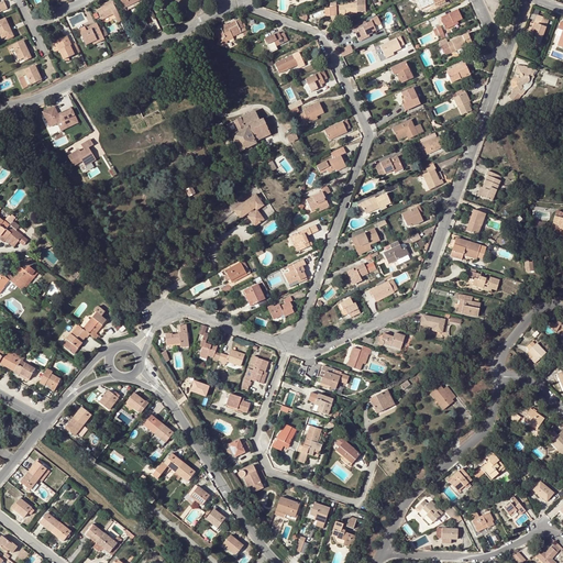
[(141,0),(138,0),(139,1),(124,8),(125,11),(128,10),(142,3),(141,0)]
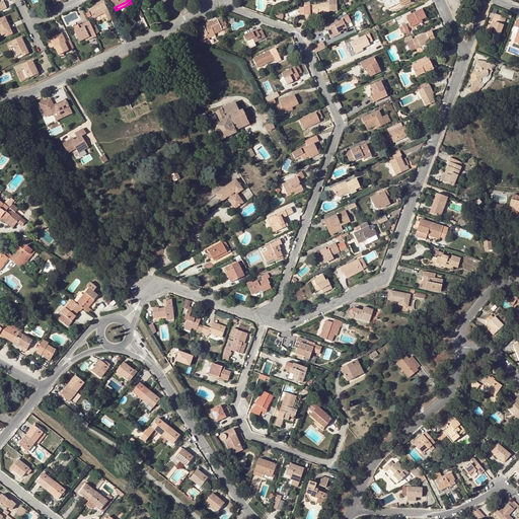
[(318,14),(318,13),(318,11),(328,10),(337,10),(336,0),(327,0),(328,3),(317,3),(317,5),(309,5),(309,7),(303,7),(303,15),(318,14)]
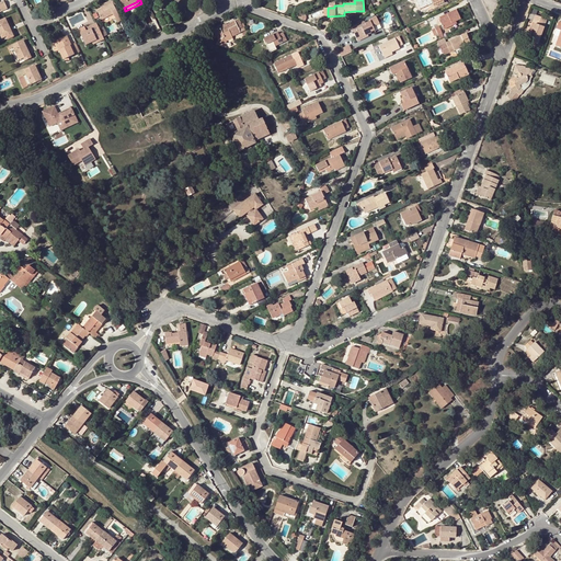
[(415,0),(420,9),(432,3),(434,7),(443,2),(442,0),(415,0)]
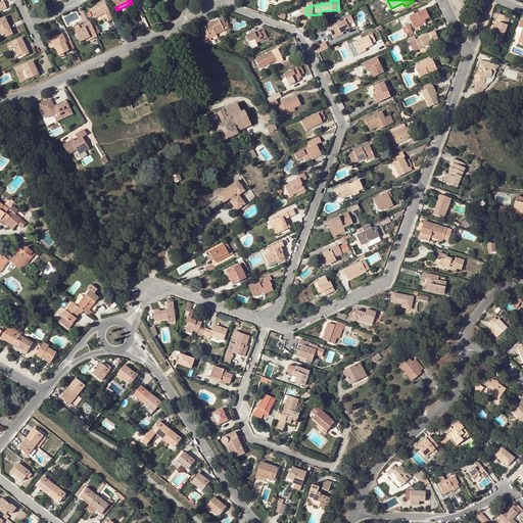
[(94,17),(100,15),(99,13),(104,11),(105,13),(107,17),(110,15),(103,1),(93,5),(94,7),(90,9),(94,17)]
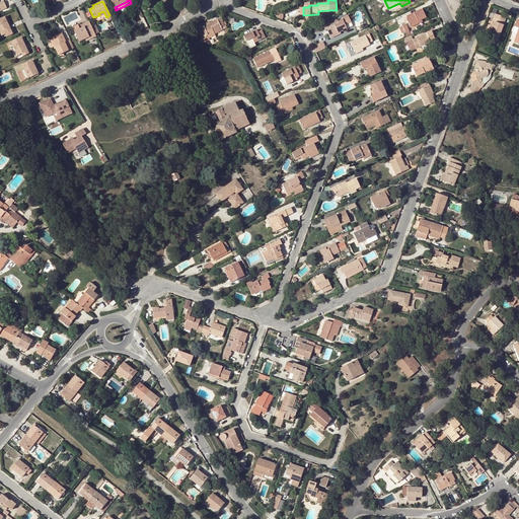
[(115,7),(112,9),(117,20),(122,17),(118,9),(116,10),(115,7)]
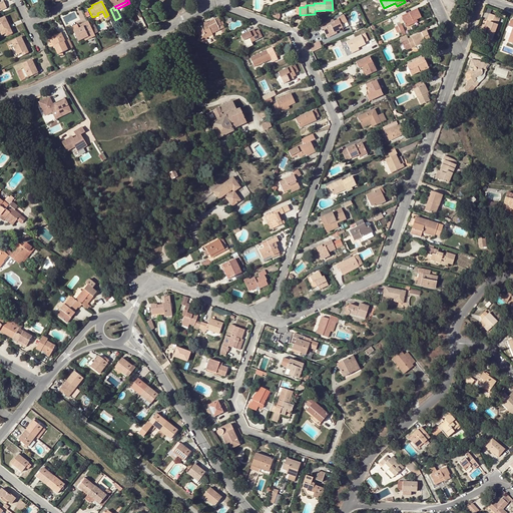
[(417,9),(402,16),(402,18),(401,18),(405,27),(414,23),(413,21),(416,19),(421,17),(417,9)]
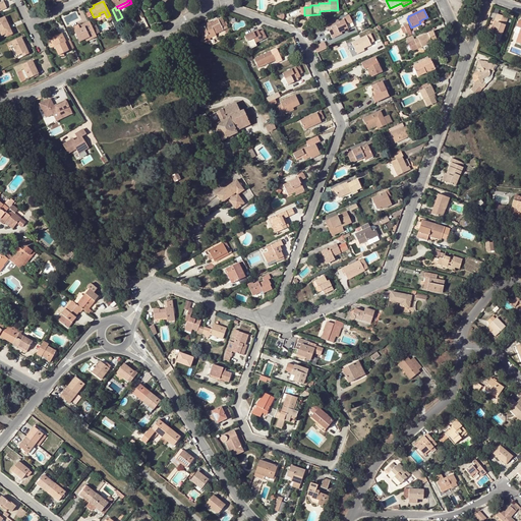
[(505,16),(497,14),(494,21),(497,22),(495,27),(490,38),(499,41),(505,24),(502,24),(505,16)]
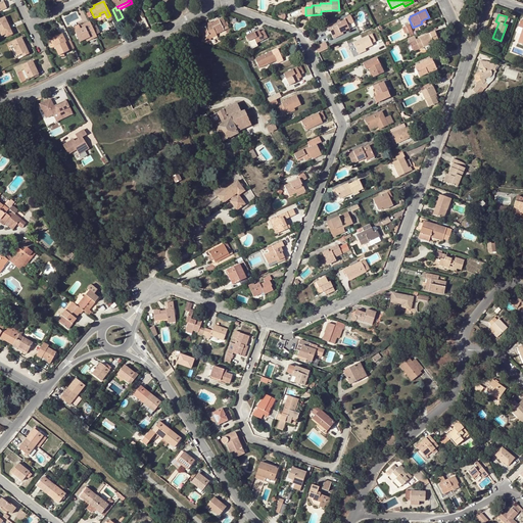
[(7,16),(5,17),(11,31),(13,30),(7,16)]
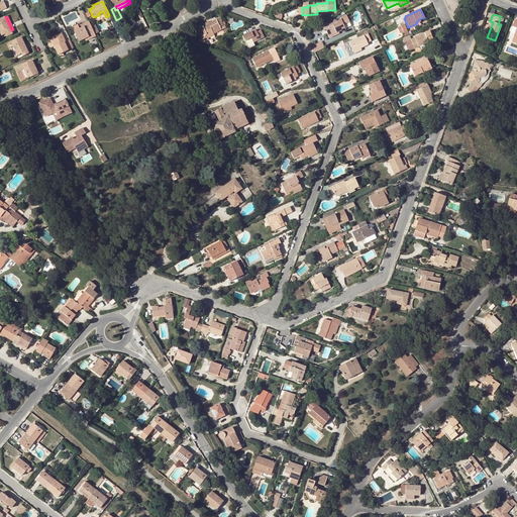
[(4,17),(0,18),(0,35),(5,33),(7,36),(12,33),(11,30),(5,17),(4,17)]
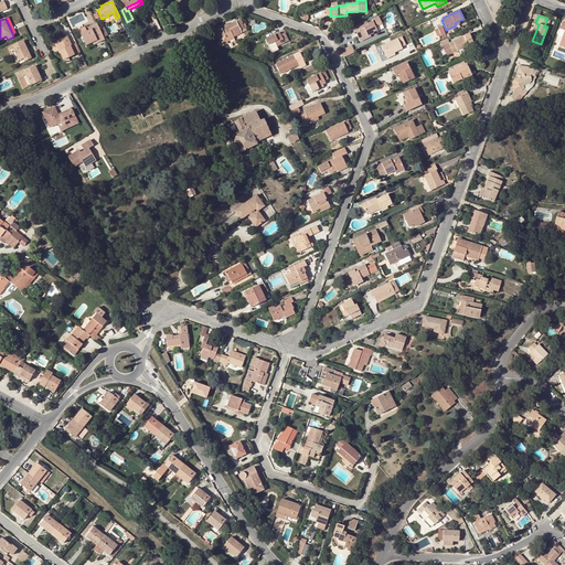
[(224,27),(215,32),(219,39),(220,41),(225,38),(224,35),(231,32),(232,34),(241,30),(242,33),(247,30),(246,27),(244,28),(240,19),(227,25),(224,27)]
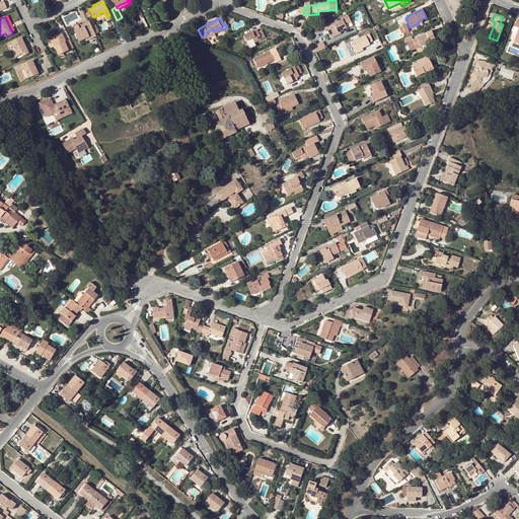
[(331,22),(323,26),(325,29),(326,29),(329,35),(337,31),(338,33),(343,30),(343,29),(346,28),(342,19),(337,22),(338,23),(332,26),(331,24),(331,22)]
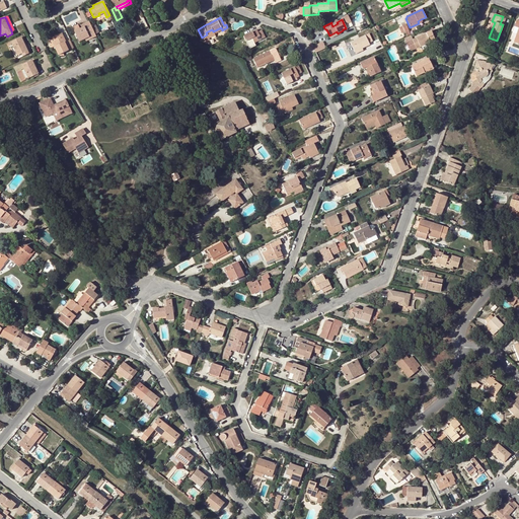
[(96,36),(89,21),(81,25),(82,27),(74,31),(79,42),(85,39),(89,36),(90,40),(96,36)]
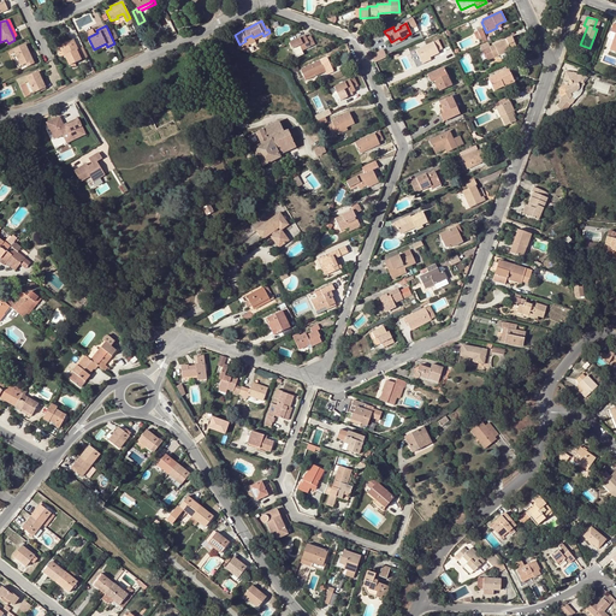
[(484,43),(487,42),(481,29),(477,30),(478,31),(480,37),(484,43)]
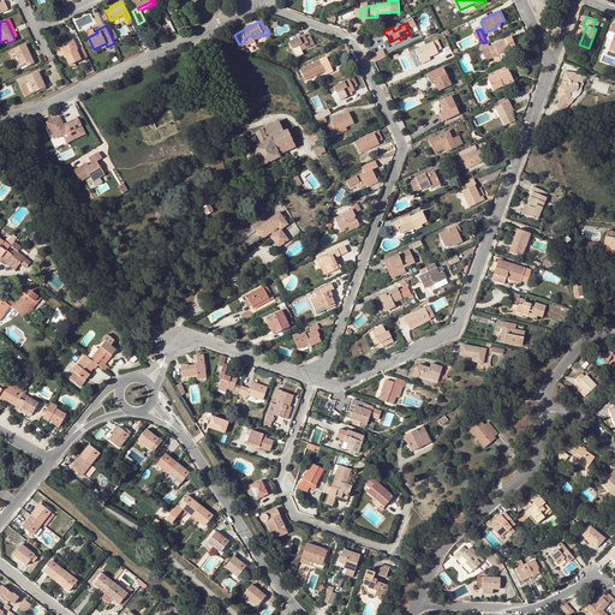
[(288,43),(291,49),(299,46),(299,48),(302,51),(314,45),(310,36),(305,39),(304,36),(288,43)]
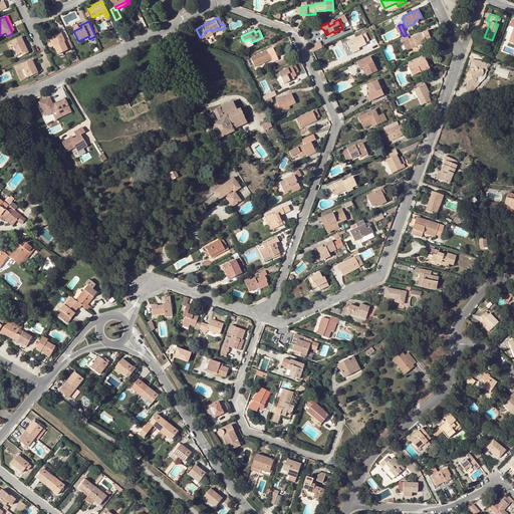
[(408,39),(409,40),(412,47),(413,48),(426,42),(426,41),(425,39),(430,37),(427,30),(408,39)]
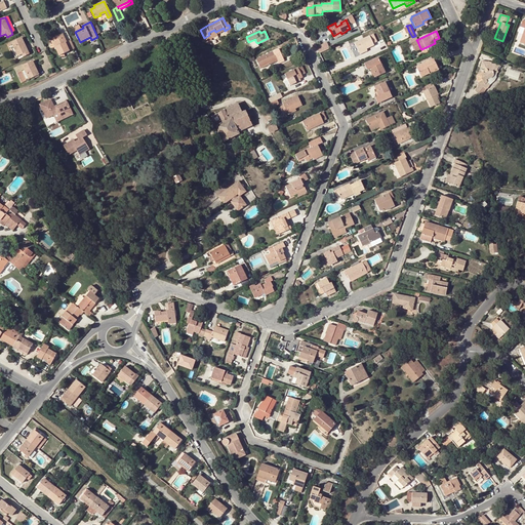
[(204,38),(203,38),(202,42),(210,45),(212,39),(217,36),(216,34),(215,32),(209,35),(204,38)]
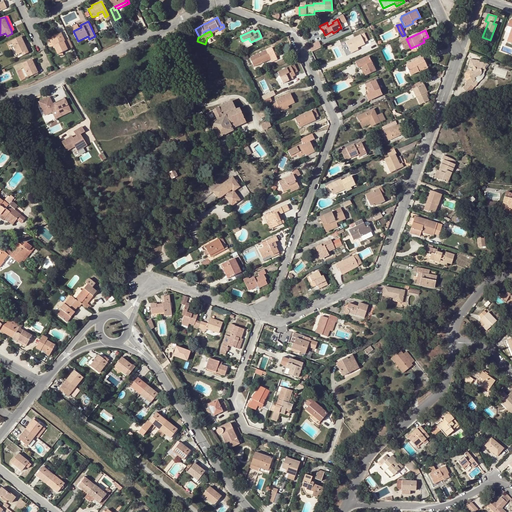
[(64,41),(65,41),(62,36),(61,37),(59,33),(51,37),(55,45),(54,46),(53,46),(57,54),(58,54),(60,57),(63,55),(62,52),(67,50),(64,41)]
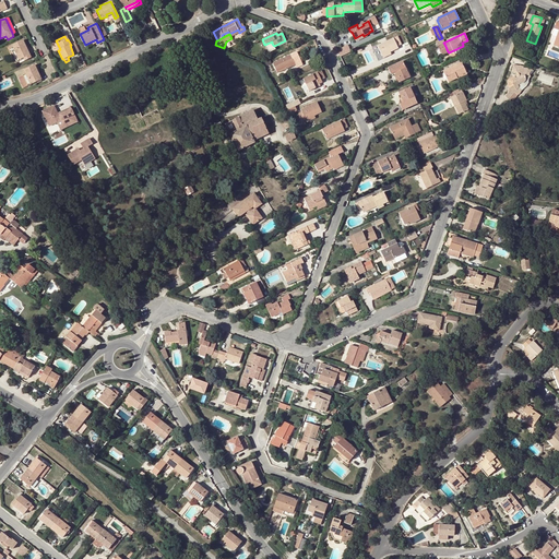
[(377,46),(382,56),(390,52),(397,48),(397,47),(401,45),(397,36),(377,46)]
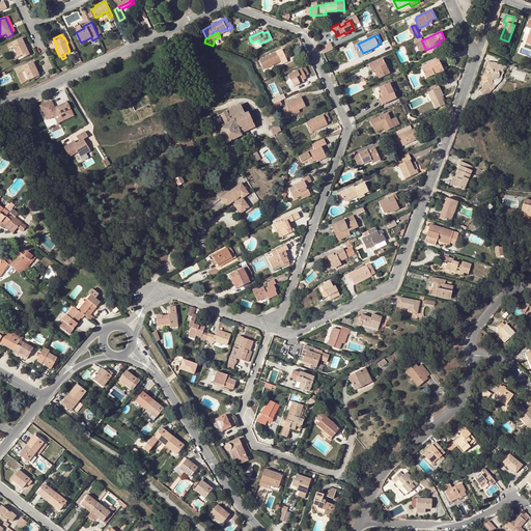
[(22,38),(11,43),(14,47),(11,48),(16,58),(22,55),(23,57),(29,55),(22,38)]
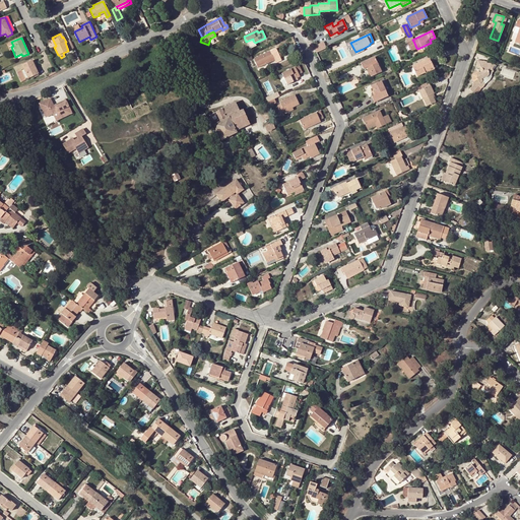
[(74,48),(70,40),(66,42),(65,42),(68,51),(74,48)]
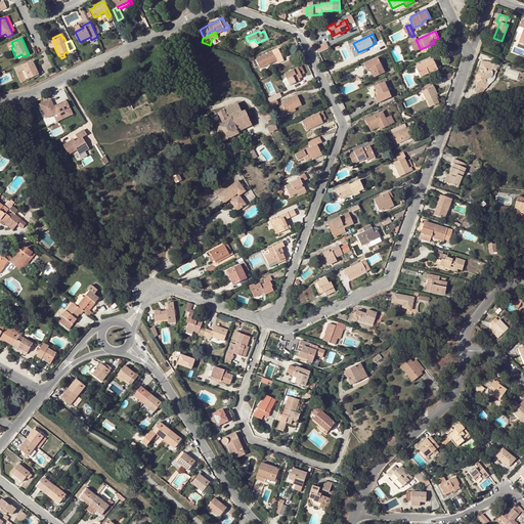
[(417,41),(410,43),(413,51),(420,48),(417,41)]
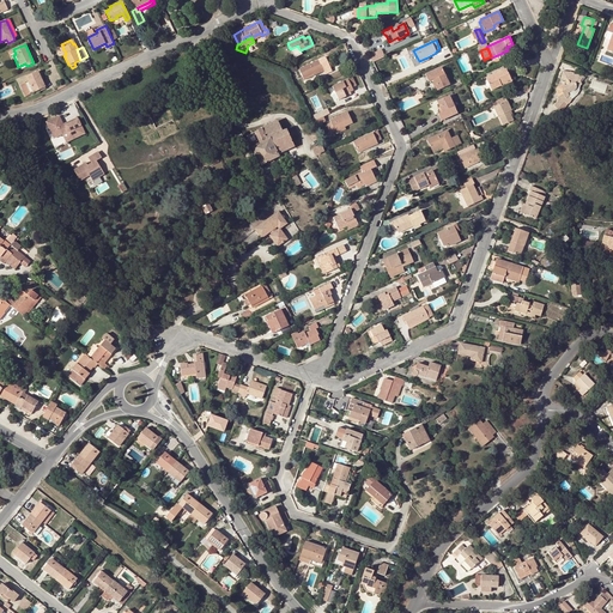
[(369,55),(372,62),(384,56),(381,50),(369,55)]
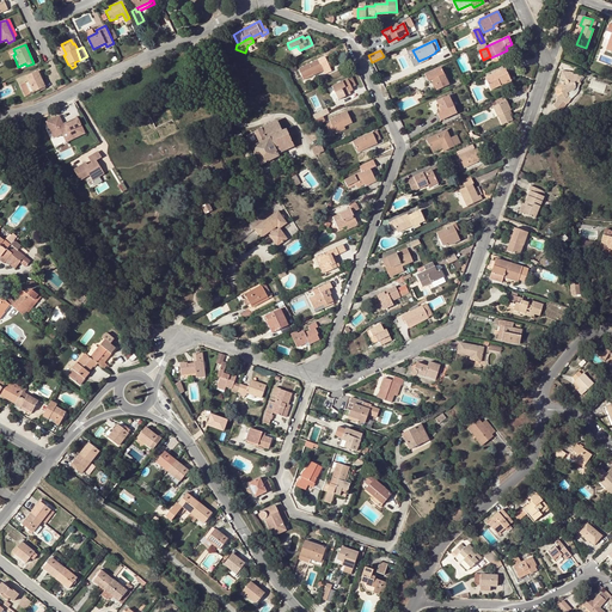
[(298,69),(303,78),(312,74),(312,75),(323,71),(322,69),(326,67),(323,59),(298,69)]
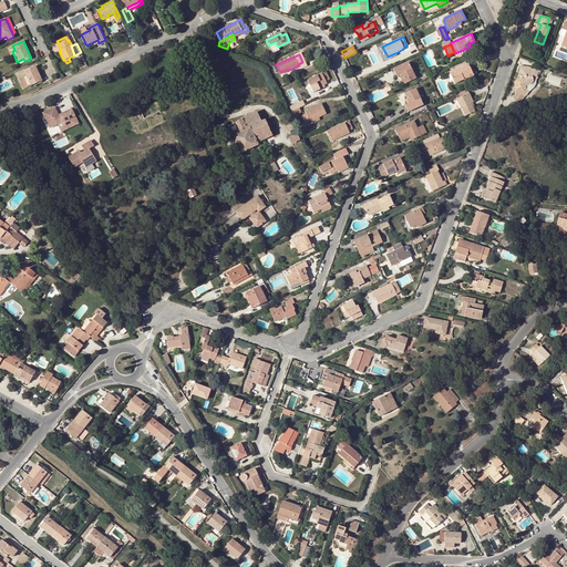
[(408,62),(395,68),(398,74),(399,74),(404,84),(415,79),(408,62)]
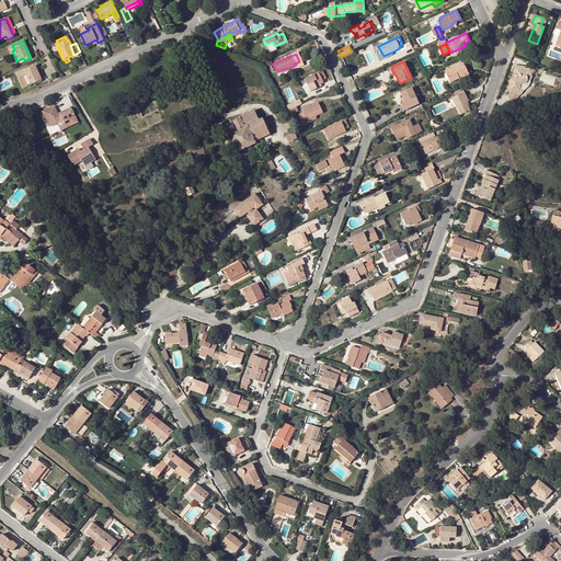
[(467,72),(462,63),(453,67),(454,68),(445,72),(449,82),(458,78),(458,77),(467,72)]
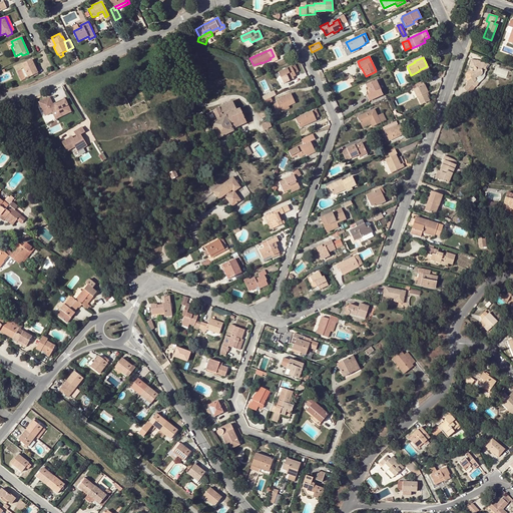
[(465,74),(466,78),(468,78),(469,80),(467,81),(466,85),(463,88),(466,91),(467,90),(470,87),(475,87),(476,87),(478,83),(476,81),(476,79),(481,77),(481,76),(482,73),(483,72),(485,72),(486,70),(485,67),(484,66),(483,62),(479,62),(478,62),(476,61),(477,60),(470,59),(469,65),(472,66),(474,68),(473,69),(474,70),(473,71),(472,71),(469,72),(469,71),(467,72),(465,74)]
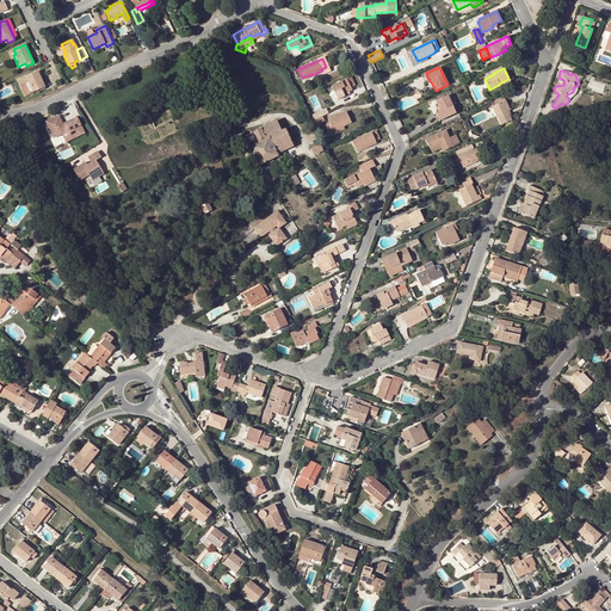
[(37,72),(26,76),(29,81),(20,85),(26,96),(38,90),(39,91),(45,88),(37,72)]
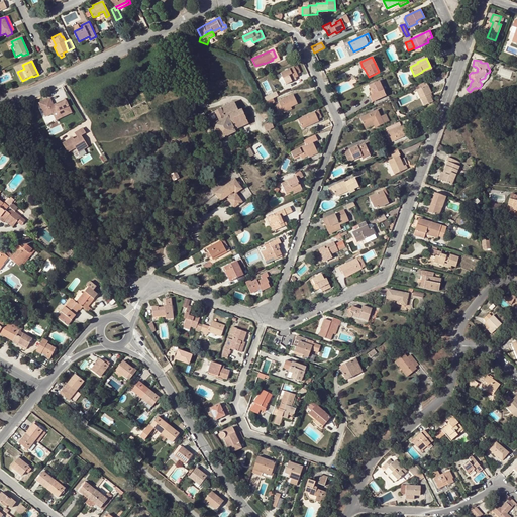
[(280,73),(282,78),(289,75),(289,77),(291,80),(298,77),(297,74),(300,73),(297,65),(280,73)]
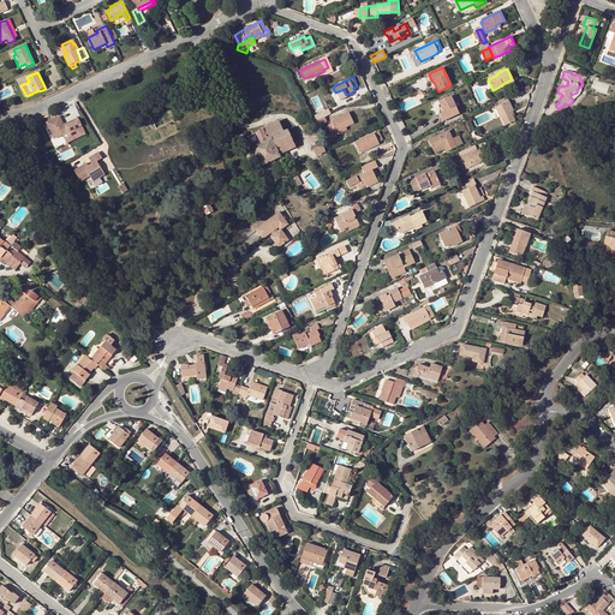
[(178,94),(156,101),(157,108),(180,101),(178,94)]
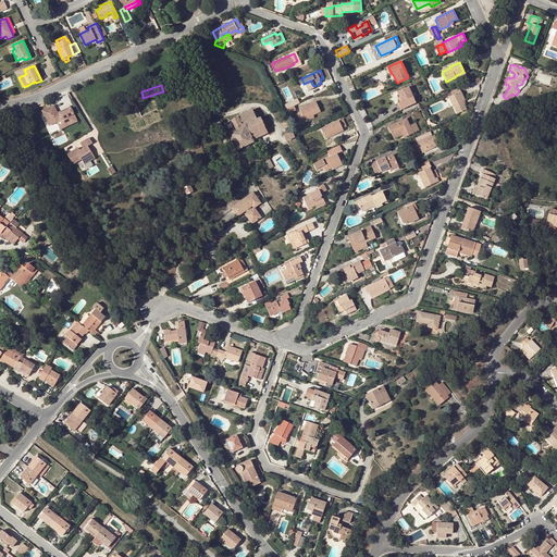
[(408,87),(397,93),(401,102),(400,102),(403,109),(416,103),(408,87)]
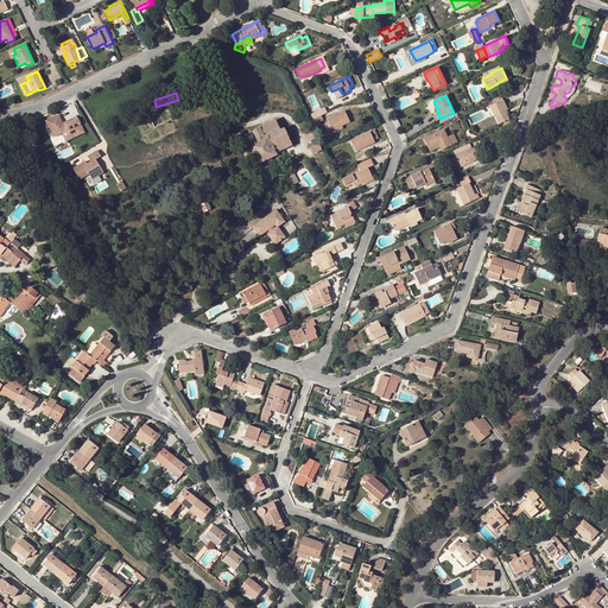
[(507,109),(501,96),(491,101),(492,105),(489,107),(493,116),(494,115),(499,124),(508,119),(506,114),(505,111),(506,111),(507,109)]
